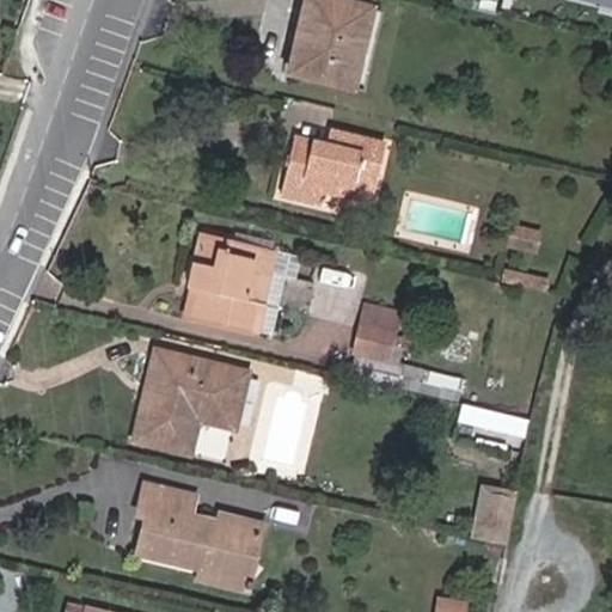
[(332,0),(305,0),(288,72),(350,86),(369,8),(332,0)]
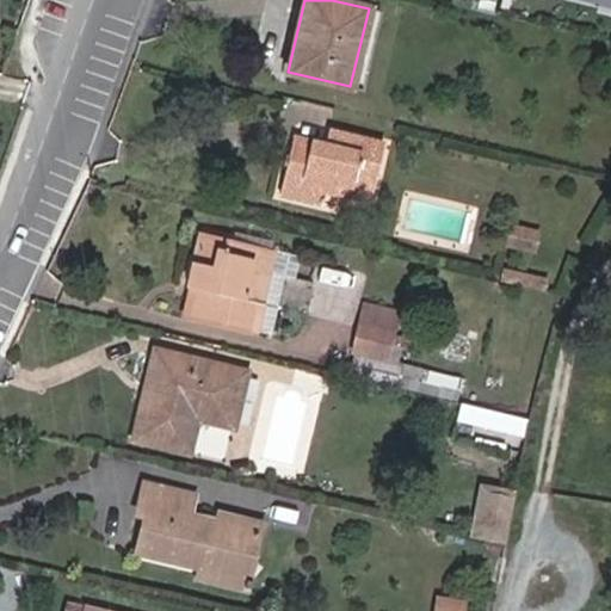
[(323,191),(369,202),(382,144),(328,133),(325,146),(292,139),(278,196),(320,205),(323,191)]
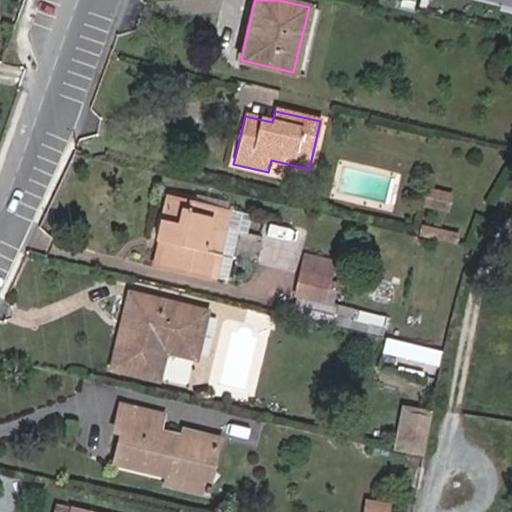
[(450,211),(452,190),(424,187),(422,208),(450,211)]
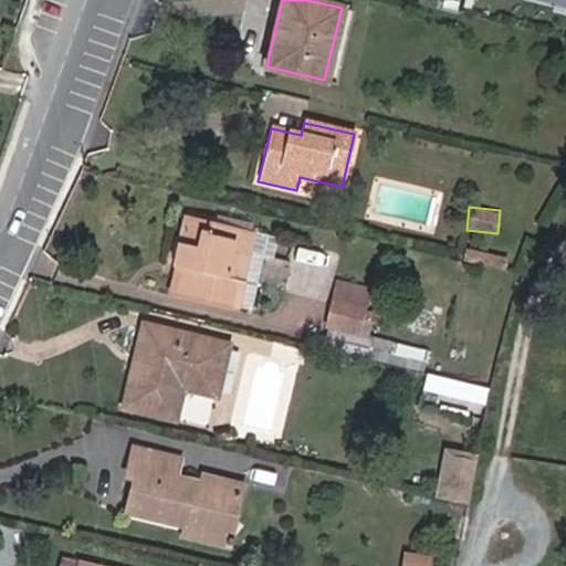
[(184,217),(180,229),(208,236),(210,223),(184,217)]
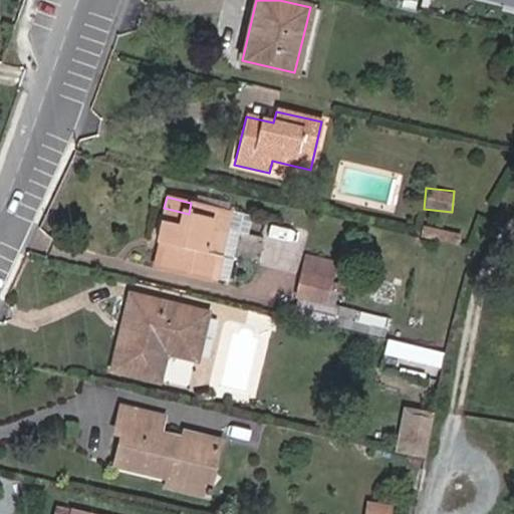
[(189,214),(164,208),(156,241),(166,244),(161,266),(208,278),(214,255),(209,254),(214,229),(210,229),(215,208),(191,203),(189,214)]
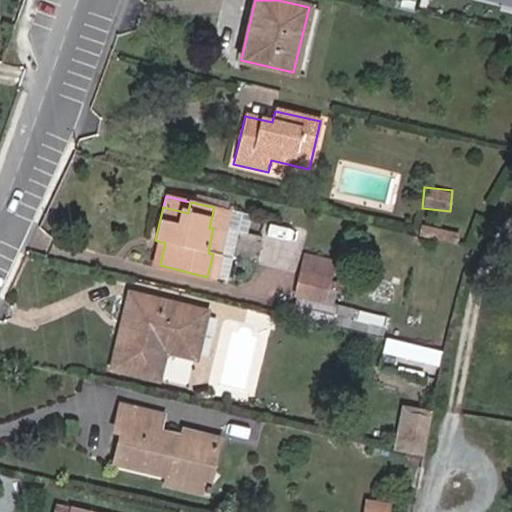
[(427,226),(425,235),(458,241),(459,231),(427,226)]
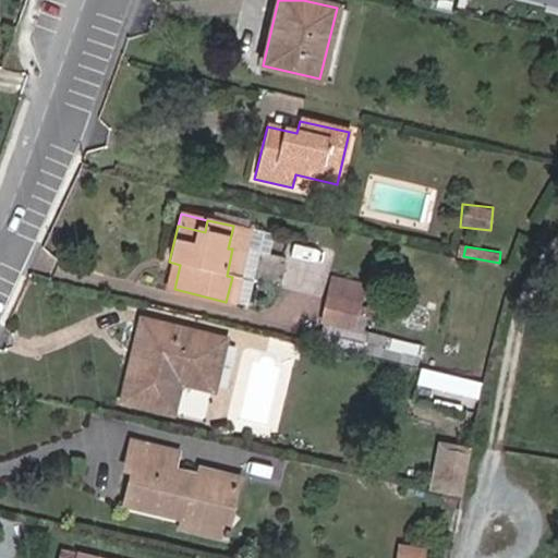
[(322,330),(358,336),(365,281),(329,276),(322,330)]
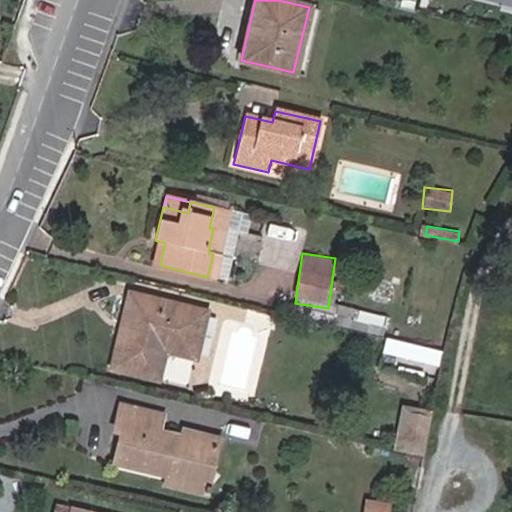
[(393,305),(395,277),(372,275),(369,303),(393,305)]
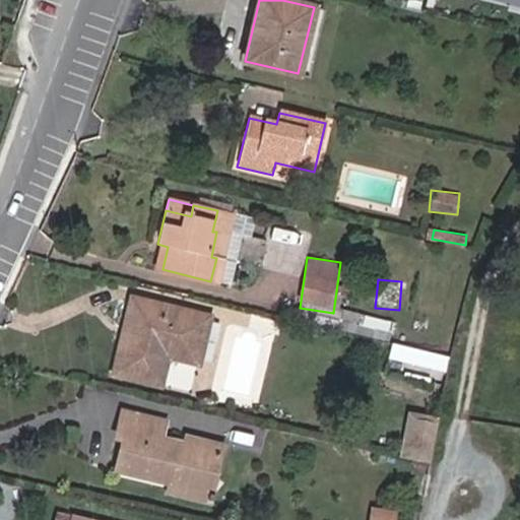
[(133,301),(115,376),(160,386),(168,358),(195,364),(207,317),(133,301)]
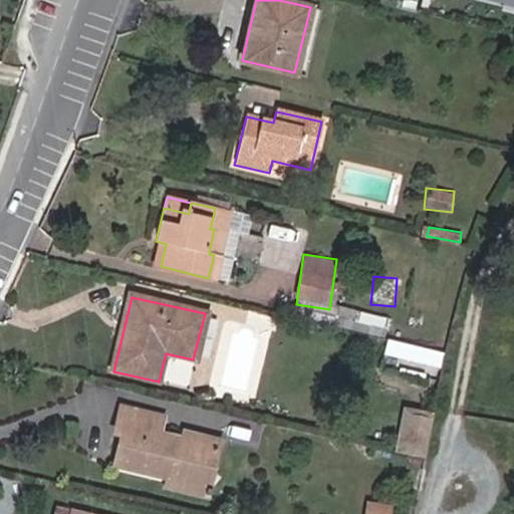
[(337,331),(386,338),(389,315),(340,308),(337,331)]
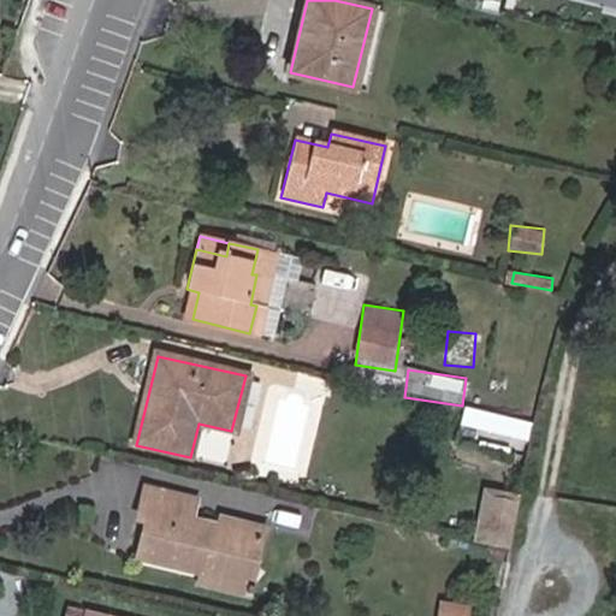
[(528,440),(533,422),(467,407),(462,424),(528,440)]
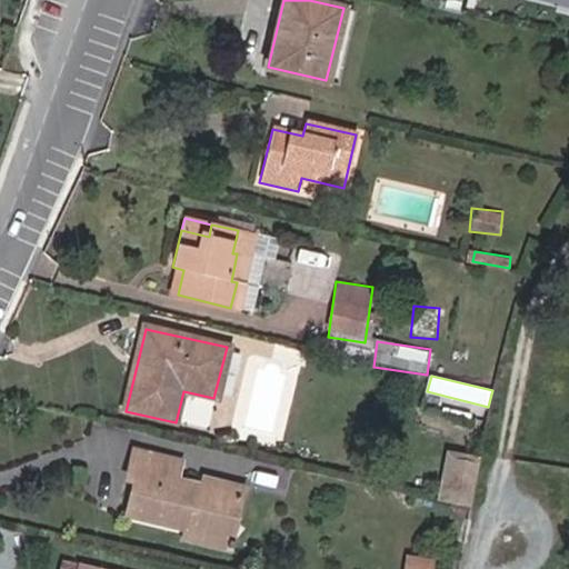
[(129,481),(137,482),(177,492),(179,481),(183,462),(137,451),(129,481)]
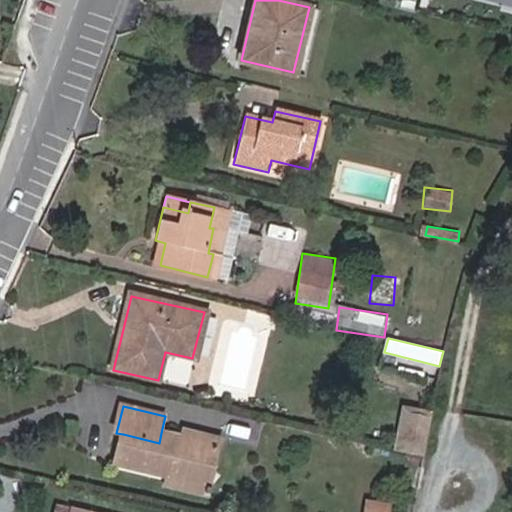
[(406,411),(397,451),(422,457),(423,456),(429,428),(431,417),(406,411)]
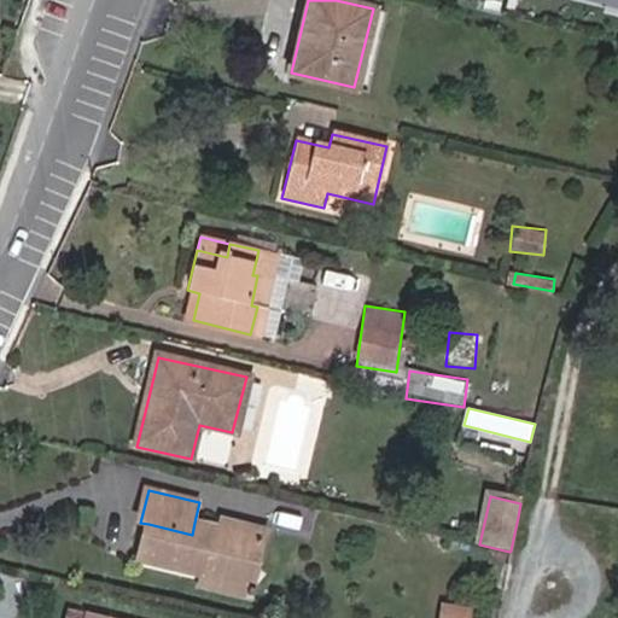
[(139,561),(198,576),(249,588),(263,531),(221,522),(220,528),(194,523),(192,535),(149,524),(139,561)]
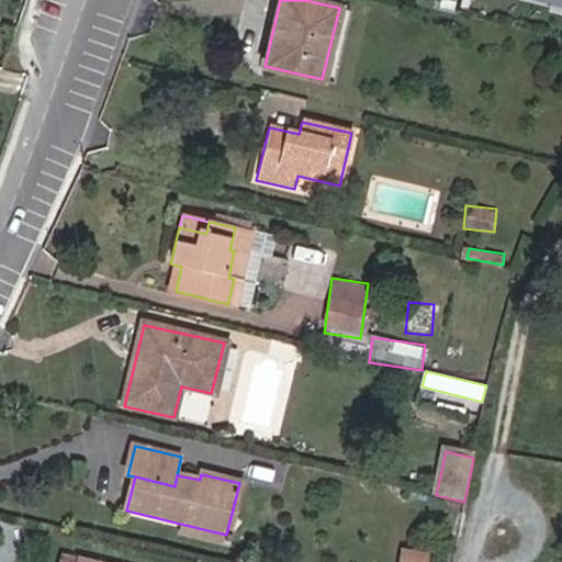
[(226,535),(180,524),(178,536),(224,546),(226,535)]
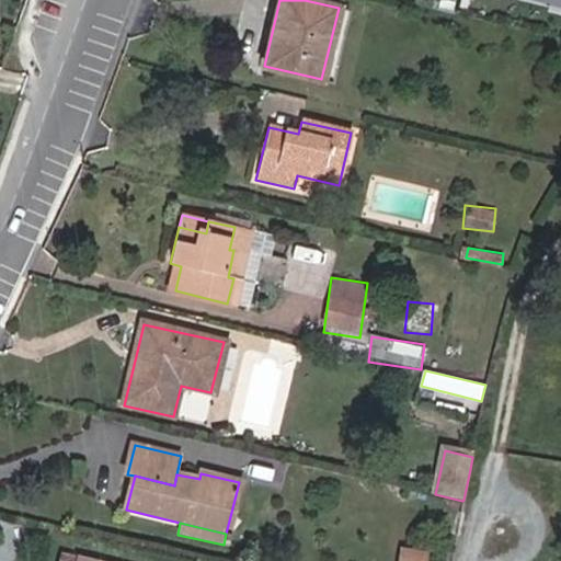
[(401,544),(396,560),(427,560),(431,552),(401,544)]
